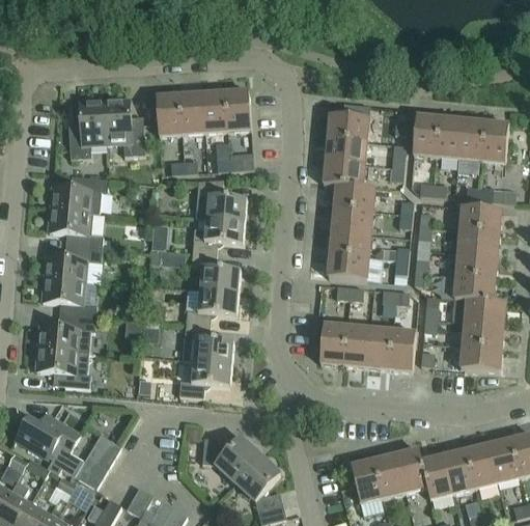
[(225,92),(227,132),(251,130),(248,91),(225,92)]
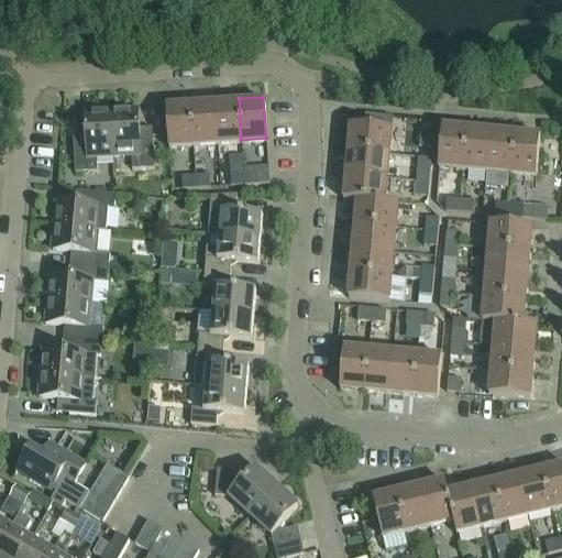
[(217,141),(241,140),(239,98),(215,100),(217,141)]
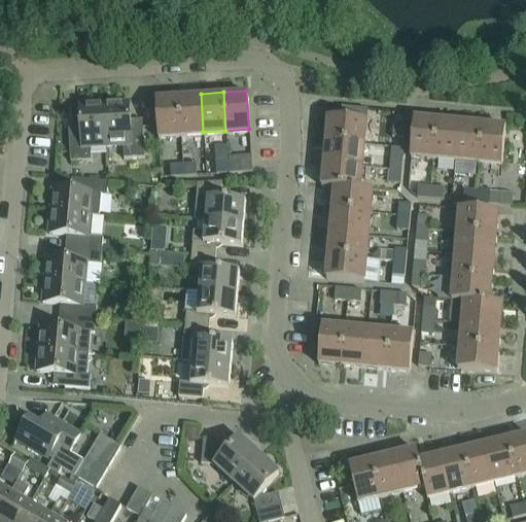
[(180,133),(203,132),(201,94),(177,95),(180,133)]
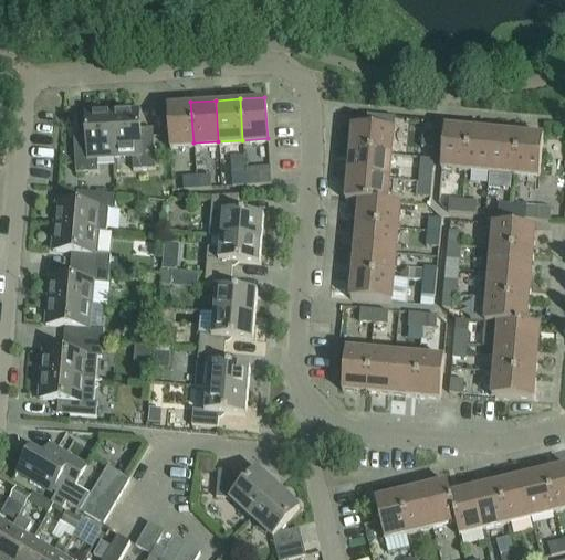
[(169,145),(194,143),(190,102),(166,104),(167,126),(169,145)]
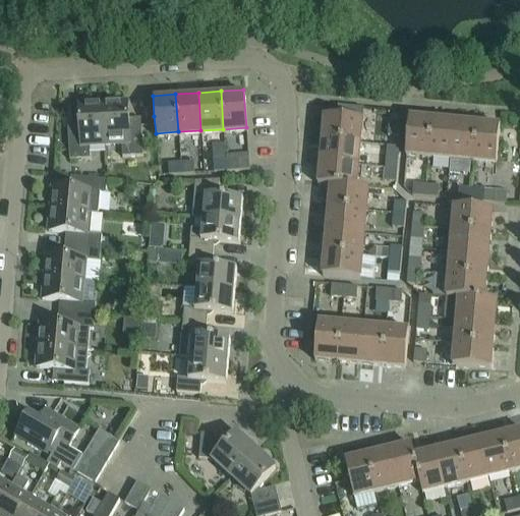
[(128,122),(127,97),(102,99),(105,141),(120,140),(121,153),(141,152),(140,121),(128,122)]
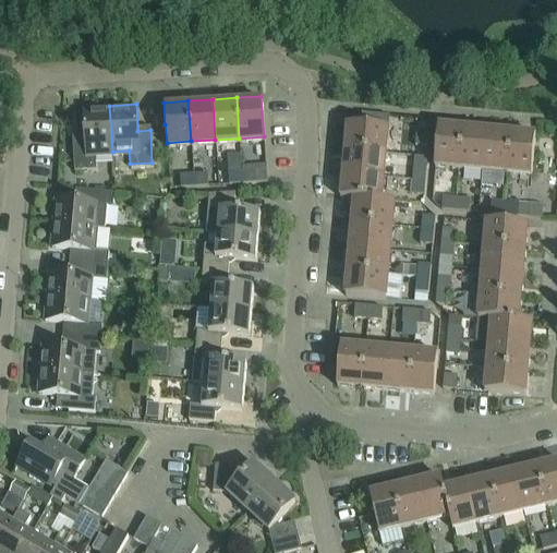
[(73,167),(96,166),(95,153),(112,152),(109,106),(83,107),(84,134),(72,134),(73,167)]
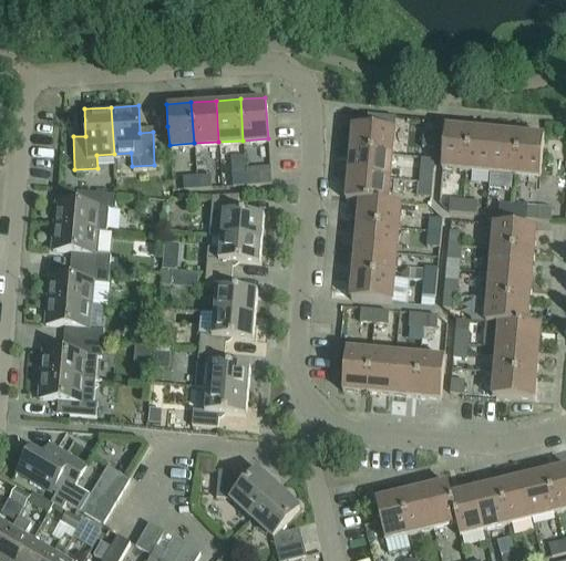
[(391,152),(391,148),(393,126),(352,123),(350,147),(391,152)]
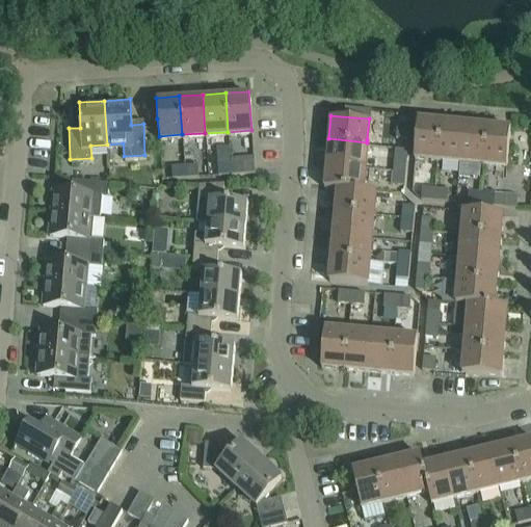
[(436,157),(440,119),(417,116),(414,155),(436,157)]
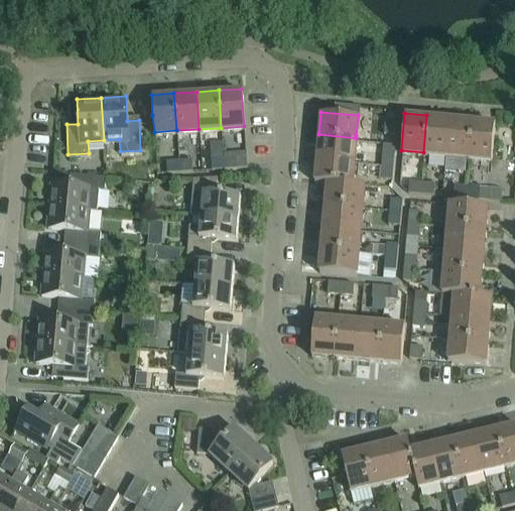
[(445,154),(448,117),(426,115),(423,152),(445,154)]
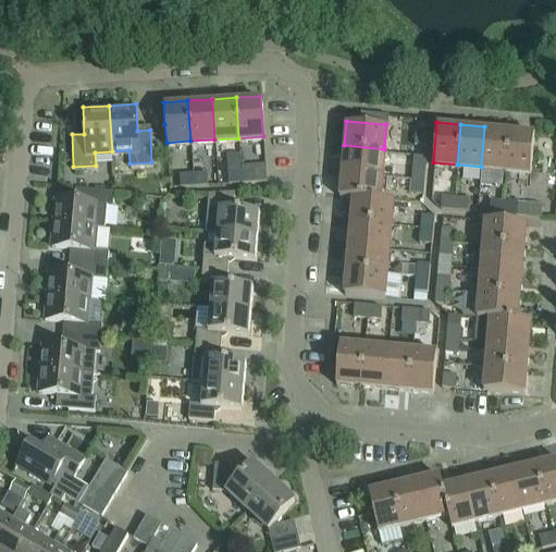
[(505,169),(509,129),(484,126),(481,167),(505,169)]
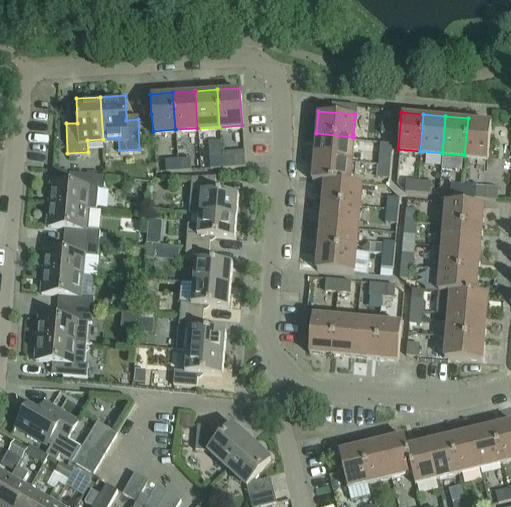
[(392,131),(393,118),(382,117),(381,130),(392,131)]
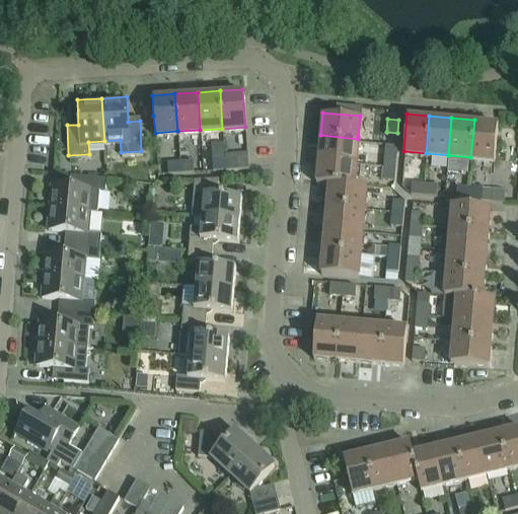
[(494,159),(497,122),(474,120),(470,157),(494,159)]
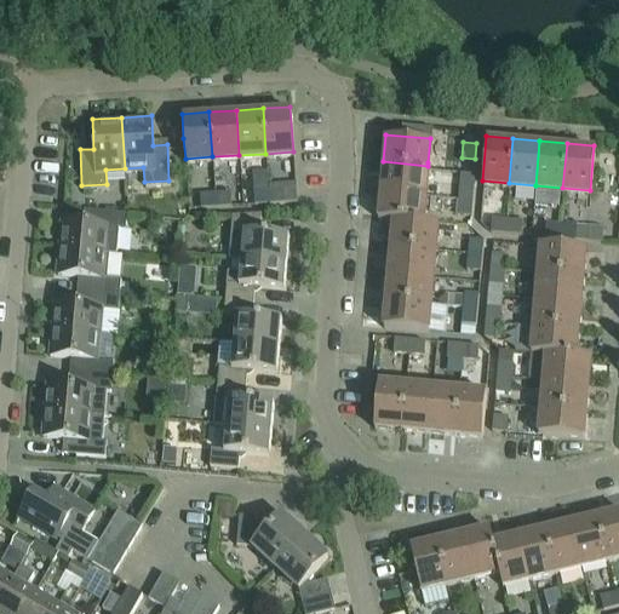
[(425,193),(428,166),(383,161),(380,188),(425,193)]
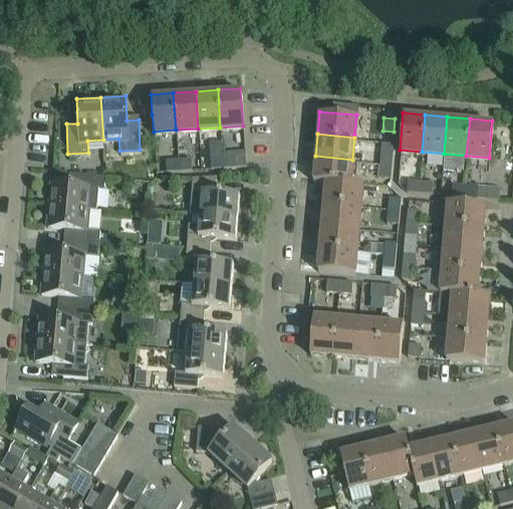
[(234,153),(222,154),(223,166),(235,165),(245,164),(244,153),(244,149),(234,149),(234,153)]
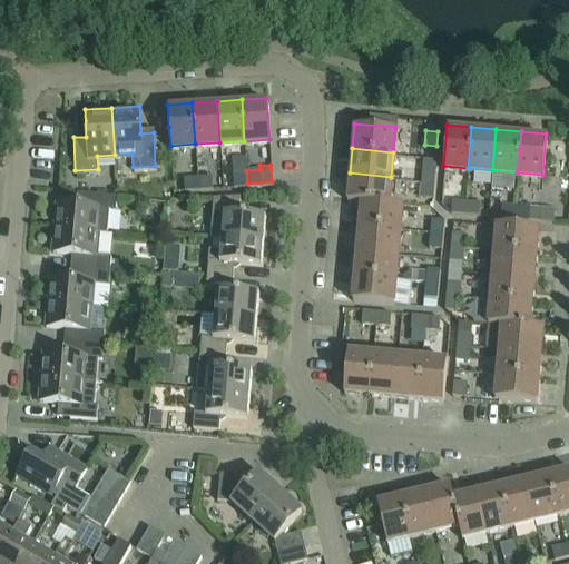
[(433,180),(434,167),(422,166),(421,179),(433,180)]
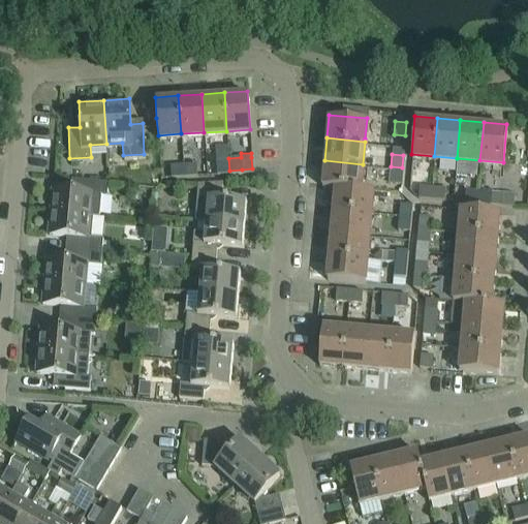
[(216,172),(221,171),(229,171),(228,158),(216,159),(216,172)]
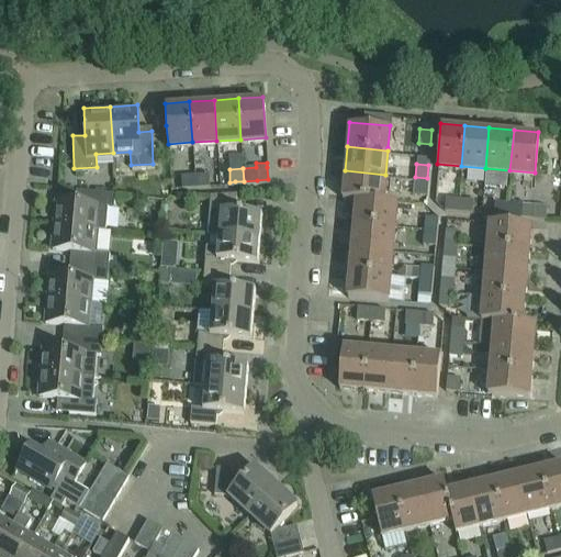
[(383,199),(385,175),(345,170),(343,196),(356,197),(383,199)]
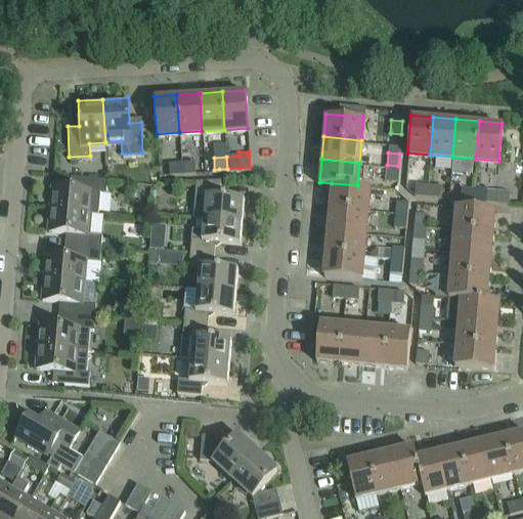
[(181,172),(194,171),(193,160),(181,161),(181,172)]
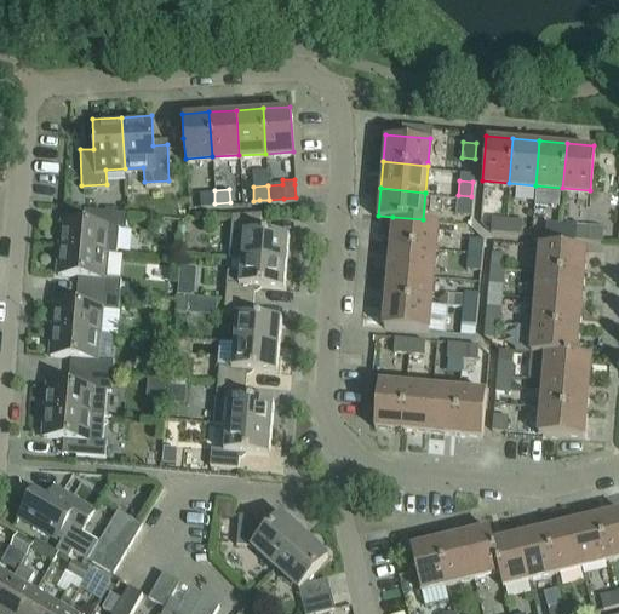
[(200,205),(215,204),(215,190),(199,191),(200,205)]
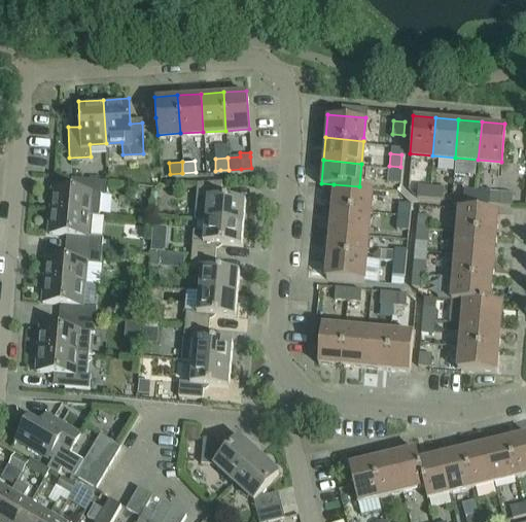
[(399,180),(400,167),(389,166),(388,179),(399,180)]
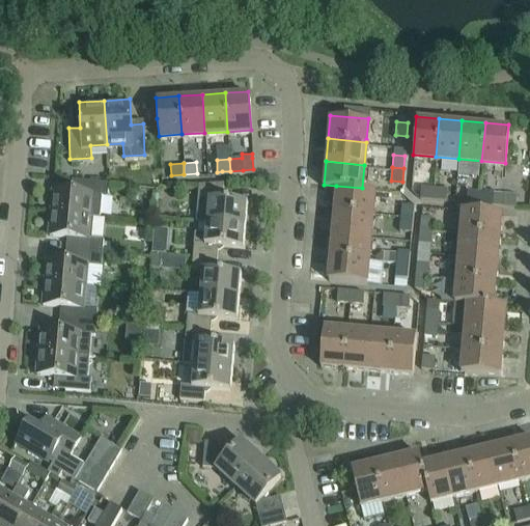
[(107,193),(108,180),(99,178),(96,191),(96,192),(102,193),(107,193)]
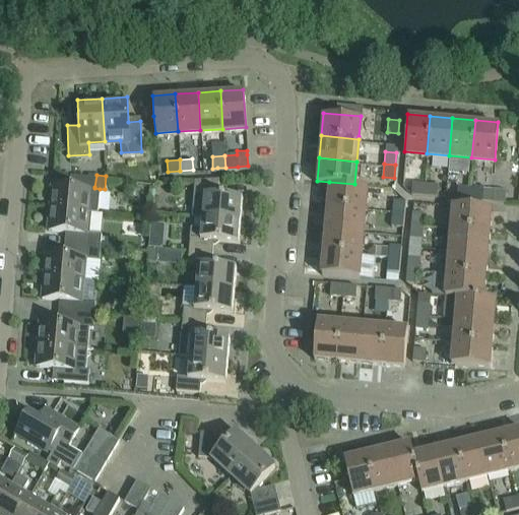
[(240,217),(241,195),(216,193),(218,177),(194,178),(193,192),(194,192),(192,213),(201,214),(240,217)]
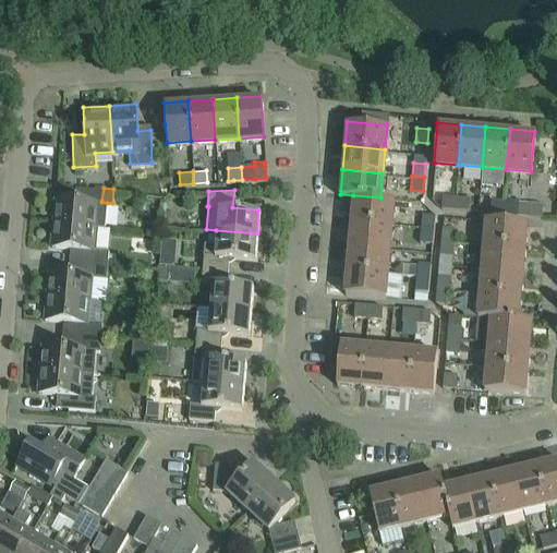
[(455,207),(456,195),(443,194),(442,206),(455,207)]
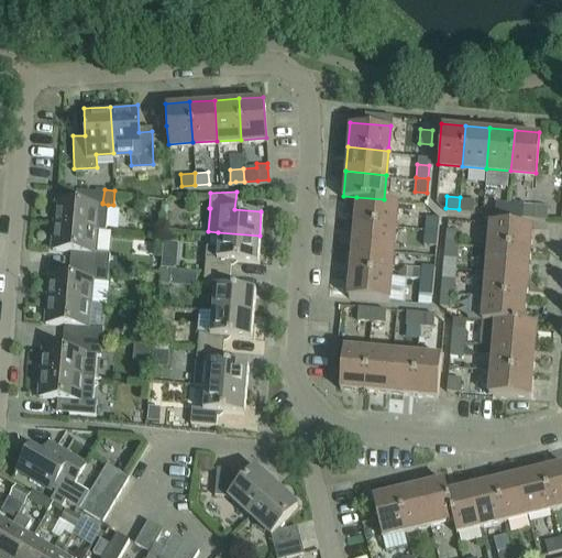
[(384,199),(356,197),(354,221),(394,225),(397,200),(384,199)]
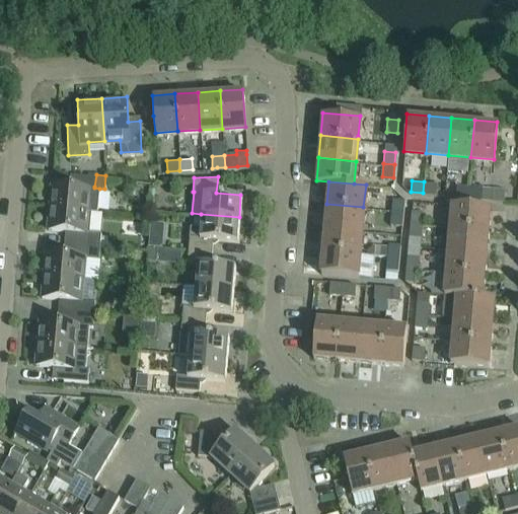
[(435,194),(436,182),(424,181),(423,193),(435,194)]
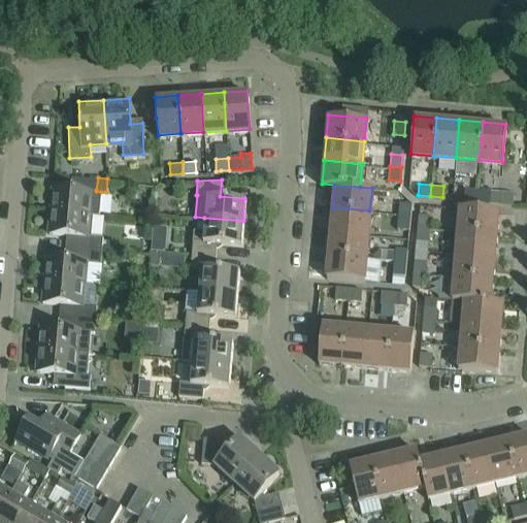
[(52,186),(50,208),(90,211),(90,213),(99,214),(101,192),(96,191),(96,190),(52,186)]
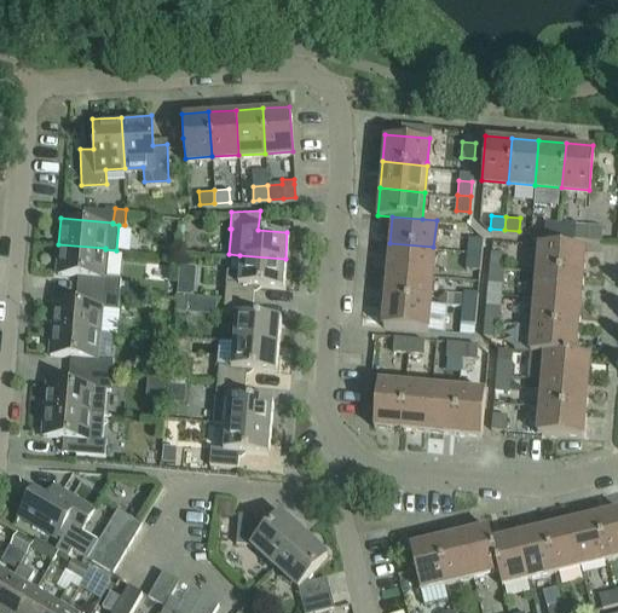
[(542,232),(558,233),(559,219),(543,218),(542,232)]
